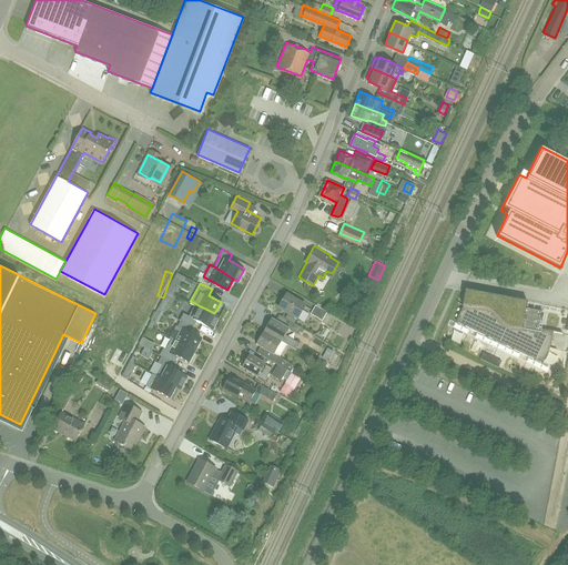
[(527,300),(465,288),(463,303),(456,319),(543,361),(550,345),(554,329),(538,325),(541,309),(526,305),(527,300)]
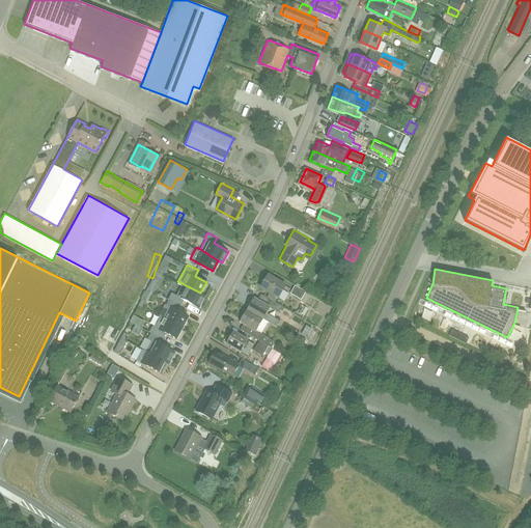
[(285,283),(268,273),(264,279),(263,279),(260,284),(261,284),(260,285),(277,296),(285,283)]
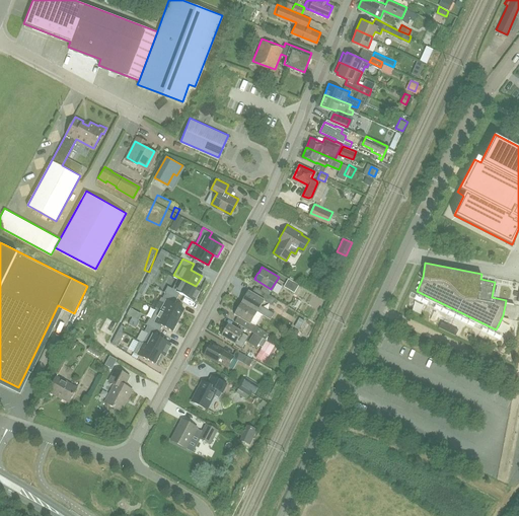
[(196,286),(177,277),(172,287),(167,284),(164,291),(165,291),(176,297),(179,291),(195,299),(201,288),(196,286)]
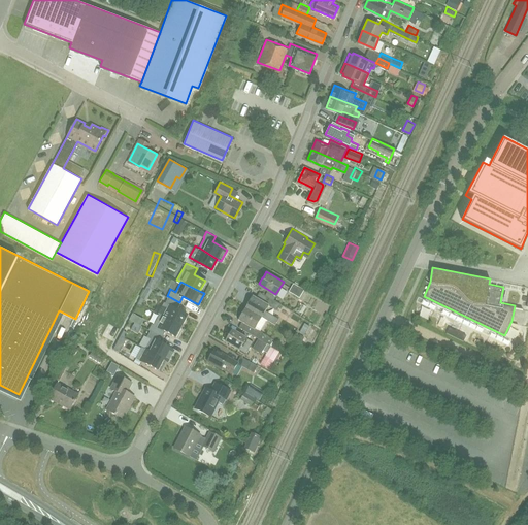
[(297,294),(296,296),(301,299),(306,290),(303,288),(293,282),(289,289),(297,294)]
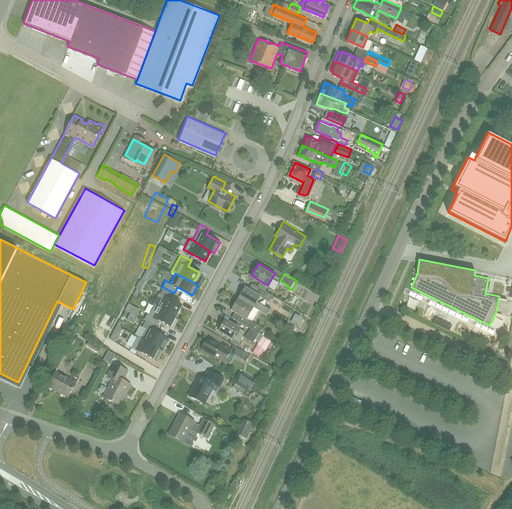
[(238,296),(253,305),(267,313),(270,307),(257,299),(260,294),(268,299),(271,293),(251,281),(248,287),(244,285),(238,296)]
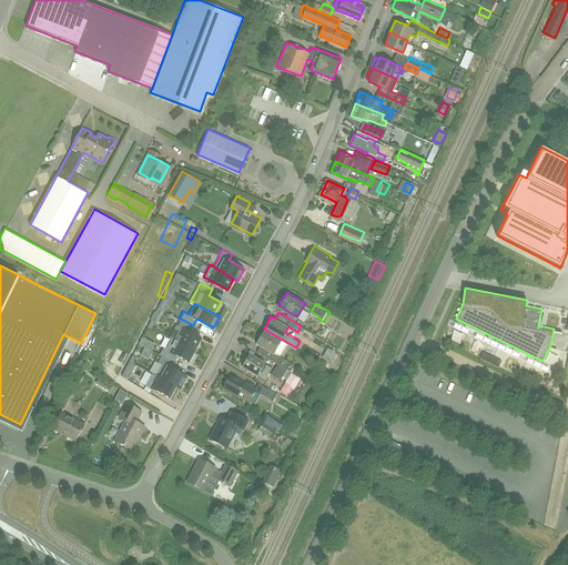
[(202,338),(191,331),(193,325),(181,319),(178,325),(182,328),(176,339),(195,350),(202,338)]
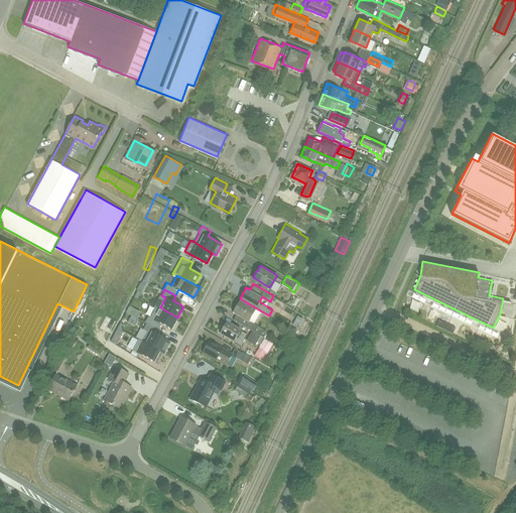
[(249,318),(255,307),(240,298),(233,310),(237,312),(234,317),(264,336),(267,330),(257,324),(257,323),(249,318)]
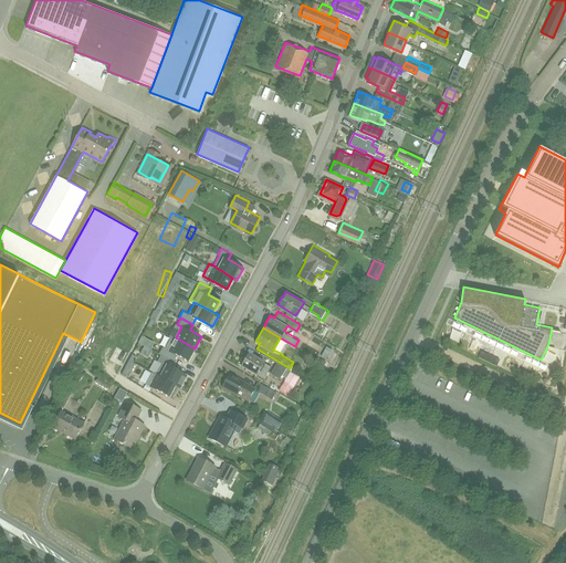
[(195,348),(176,337),(170,334),(165,346),(163,345),(159,352),(161,353),(174,360),(177,354),(188,360),(195,348)]
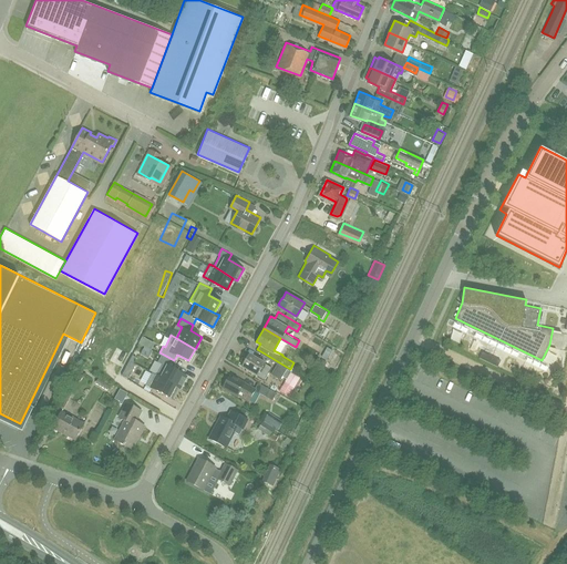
[(263,377),(270,365),(265,361),(265,360),(249,351),(241,365),(263,377)]
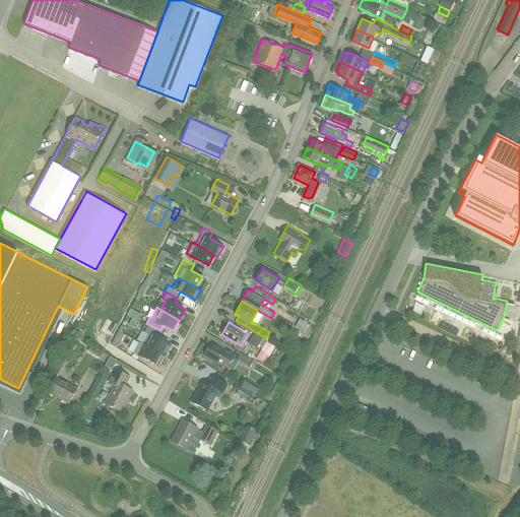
[(172,343),(158,336),(161,331),(159,330),(148,324),(144,330),(148,332),(143,342),(161,352),(166,354),(172,343)]
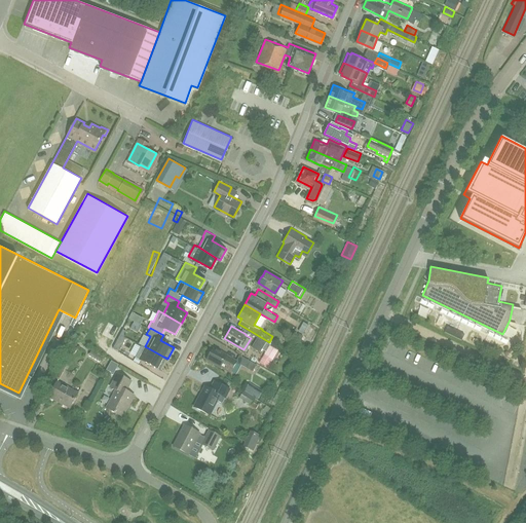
[(82,337),(85,332),(79,329),(76,333),(82,337)]
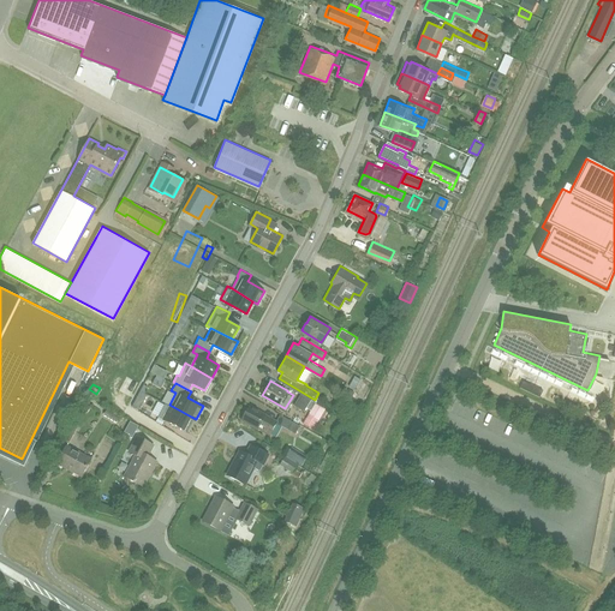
[(311,408),(315,401),(300,391),(294,402),(304,408),(306,406),(311,408)]
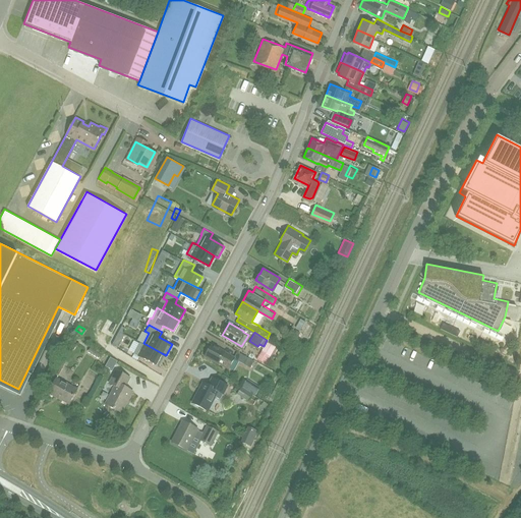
[(276,345),(267,340),(264,346),(263,347),(271,352),(276,345)]
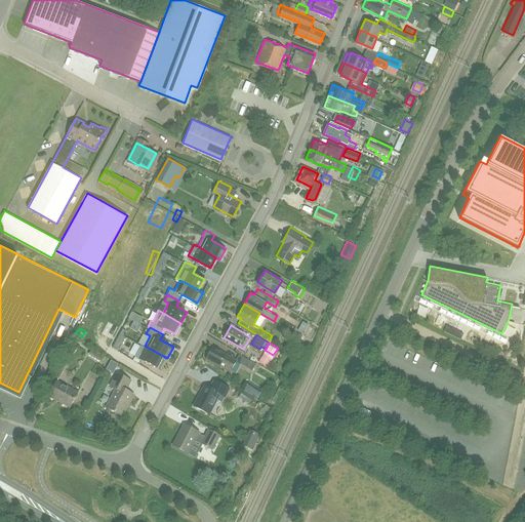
[(163,356),(145,346),(140,344),(134,354),(157,366),(163,356)]
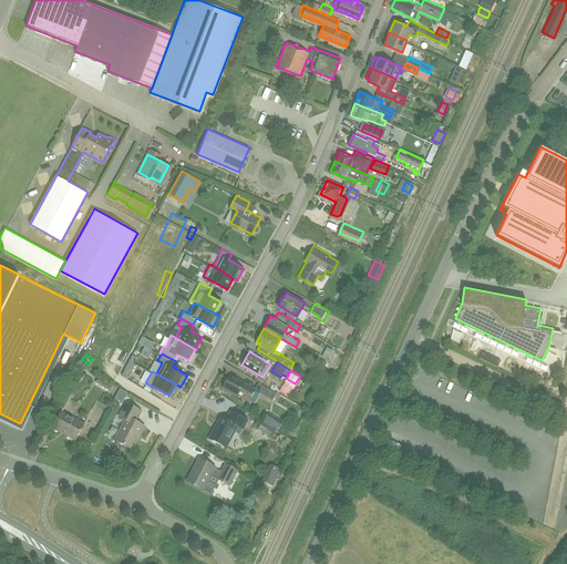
[(110,385),(105,381),(106,378),(100,373),(95,380),(107,388),(110,385)]
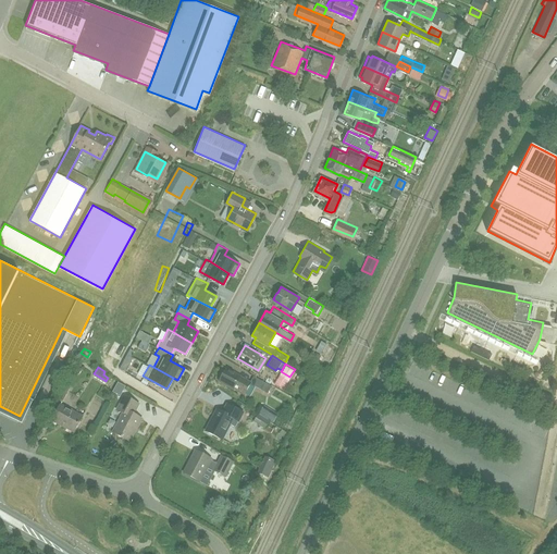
[(249,380),(239,374),(240,373),(232,368),(231,370),(225,367),(222,373),(221,372),(219,377),(219,379),(233,386),(245,393),(251,381),(261,386),(268,391),(271,384),(265,381),(254,374),(249,380)]
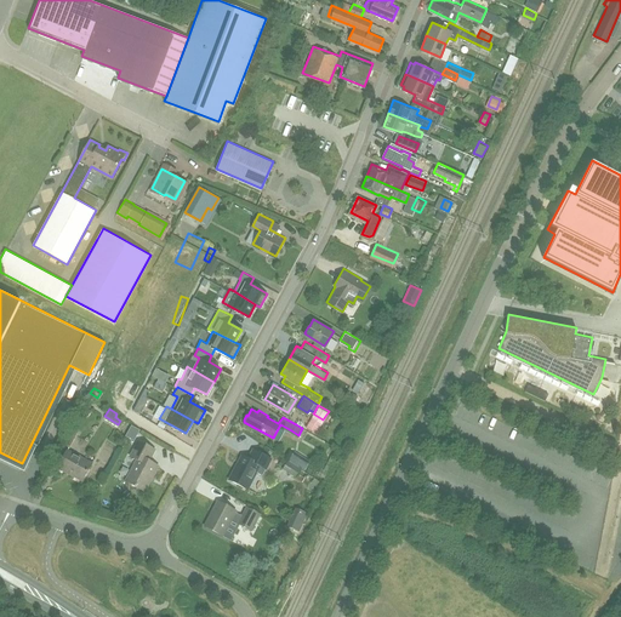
[(77,430),(69,426),(61,441),(69,445),(77,430)]
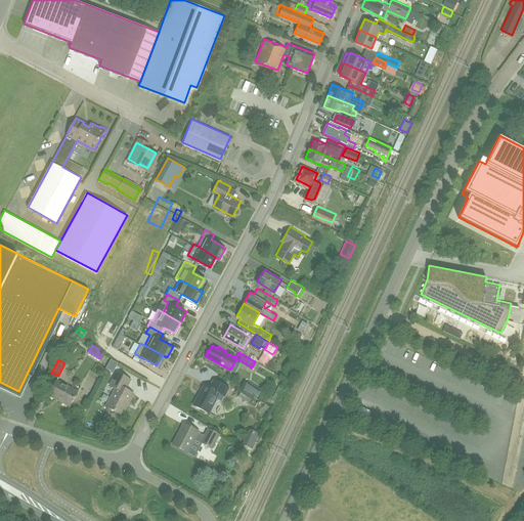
[(122,413),(133,391),(125,387),(130,378),(117,370),(110,383),(115,386),(105,404),(122,413)]
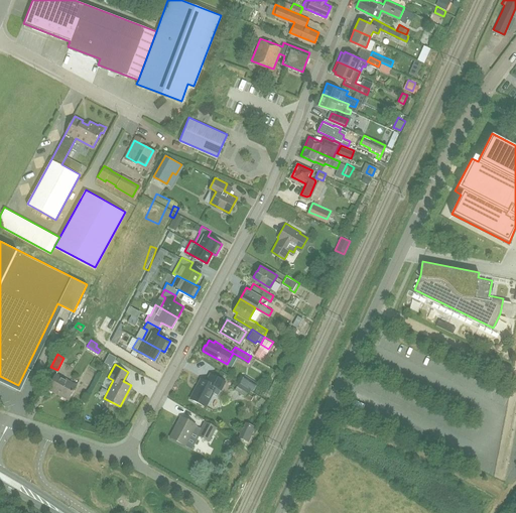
[(69,397),(76,383),(55,372),(47,386),(69,397)]
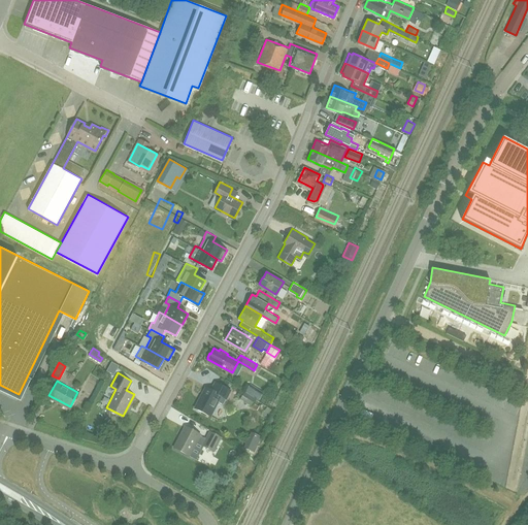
[(218,400),(224,403),(231,390),(216,382),(211,389),(205,385),(195,406),(210,414),(218,400)]
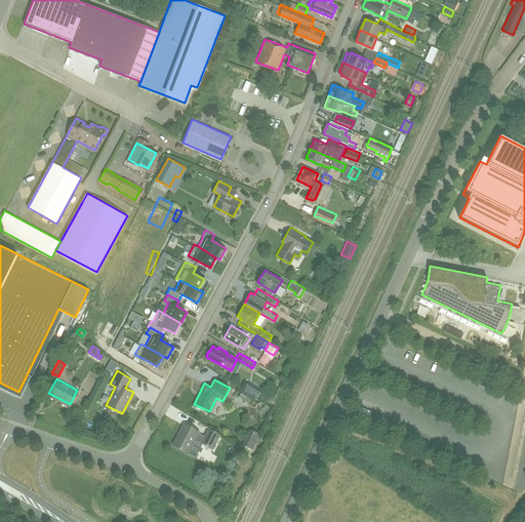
[(261,389),(255,385),(250,392),(256,397),(261,389)]
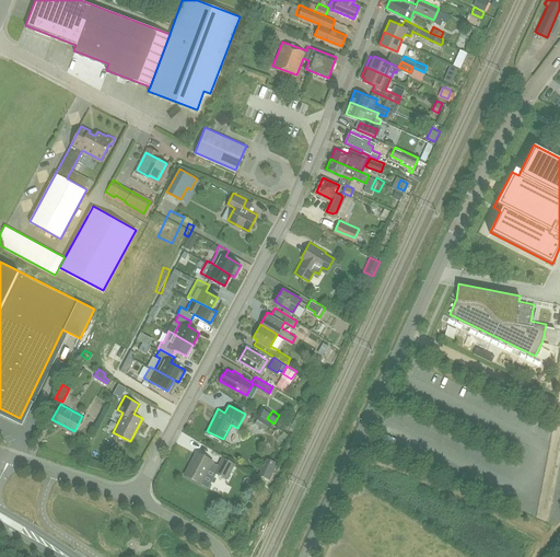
[(270,422),(259,415),(255,421),(266,429),(270,422)]
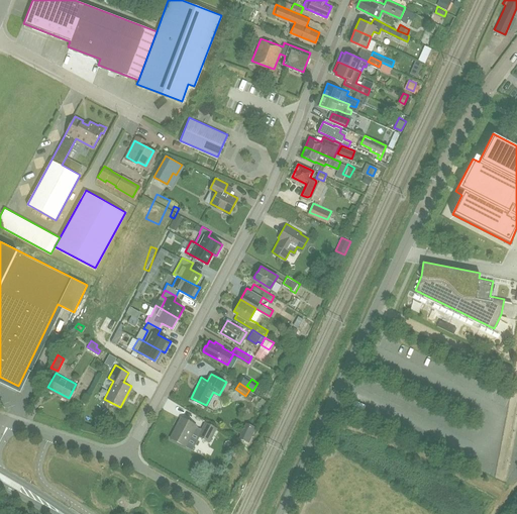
[(181,416),(171,436),(185,443),(196,423),(181,416)]
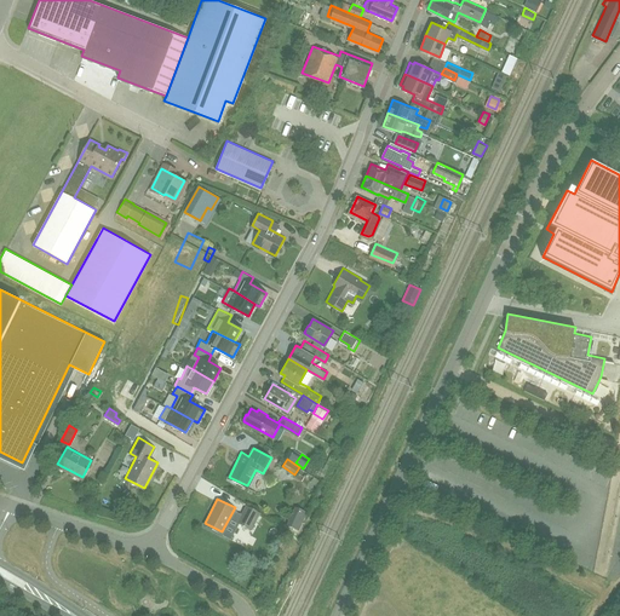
[(251,529),(260,511),(246,504),(236,520),(251,529)]
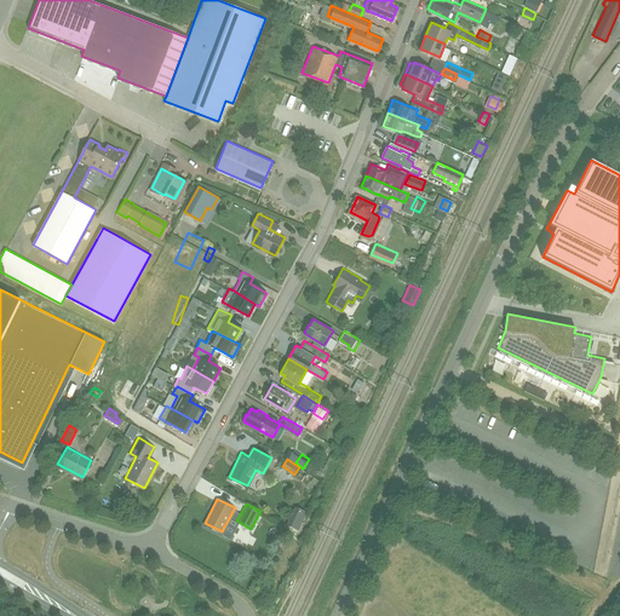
[(287,523),(298,529),(302,522),(291,516),(287,523)]
